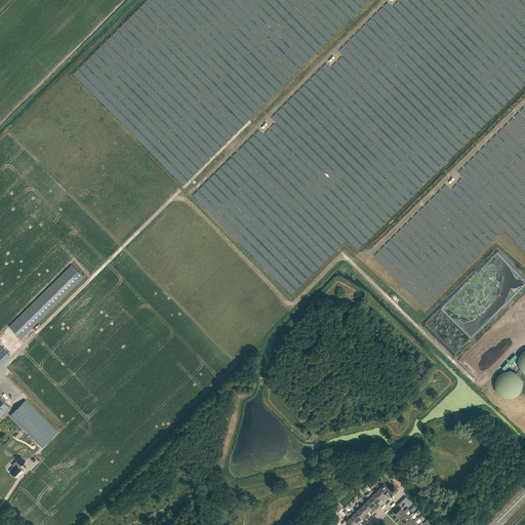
[(22,339),(84,278),(72,265),(9,326),(22,339)]
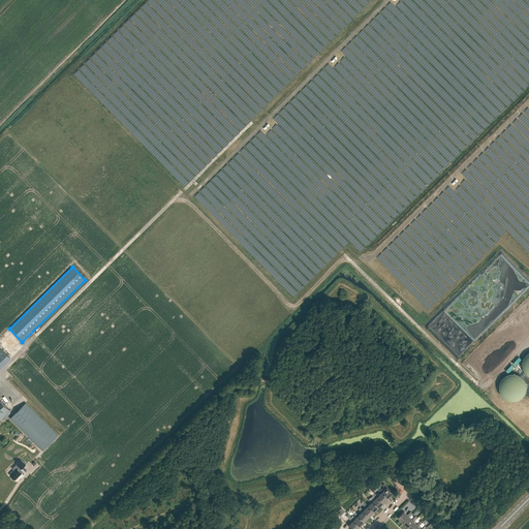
[(0,347),(0,367),(9,358),(0,347)]
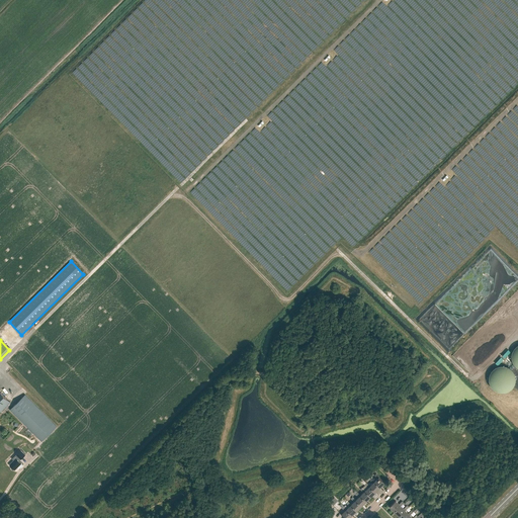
[(505,358),(510,352),(508,350),(502,356),(505,358)]
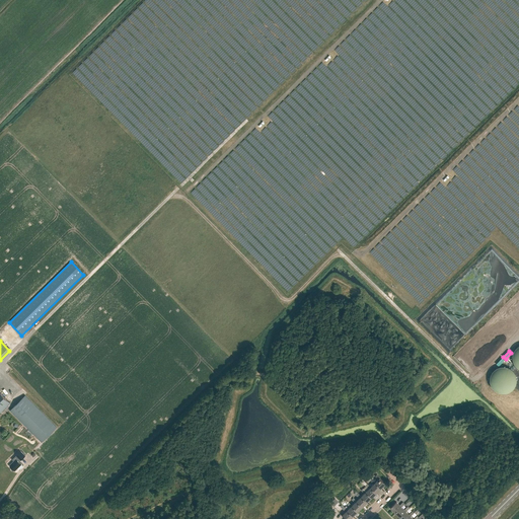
[(499,366),(505,360),(502,358),(496,364),(499,366)]
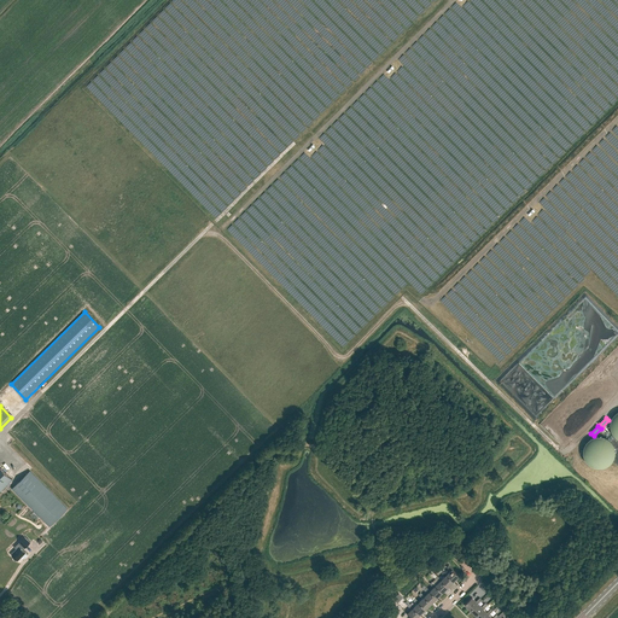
[(611,464),(612,461),(613,459),(614,456),(614,454),(614,450),(614,448),(613,445),(612,443),(610,439),(607,438),(605,437),(602,437),(599,436),(596,437),(594,437),(590,438),(588,441),(587,442),(584,445),(583,448),(583,450),(583,454),(583,456),(584,459),(586,462),(588,465),(590,466),(593,467),(596,468),(599,468),(602,468),(605,467),(608,466),(611,464)]
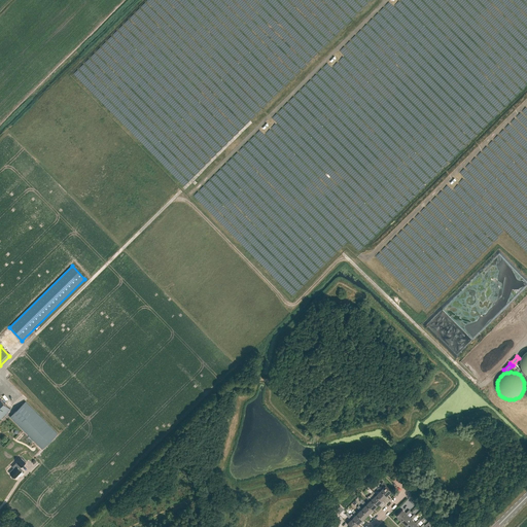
[(0,419),(10,409),(0,397),(0,419)]
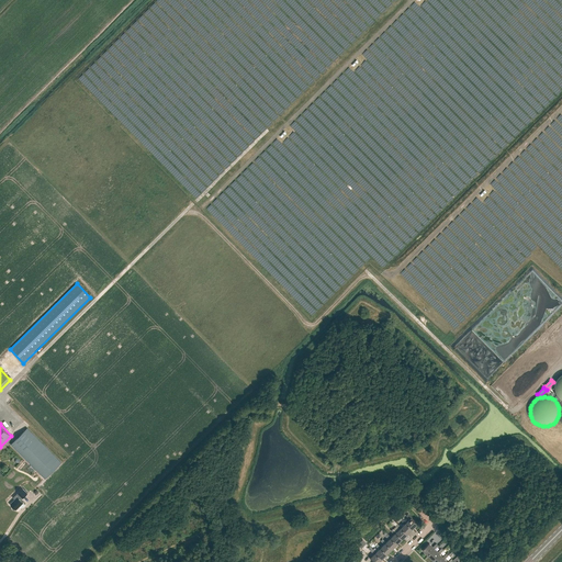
[(27,428),(11,445),(45,479),(62,462),(27,428)]
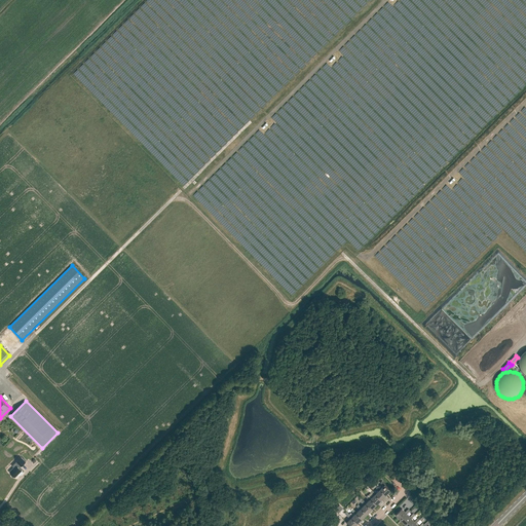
[(13,467),(9,472),(14,478),(22,471),(20,468),(21,466),(26,462),(21,457),(12,466),(13,467)]
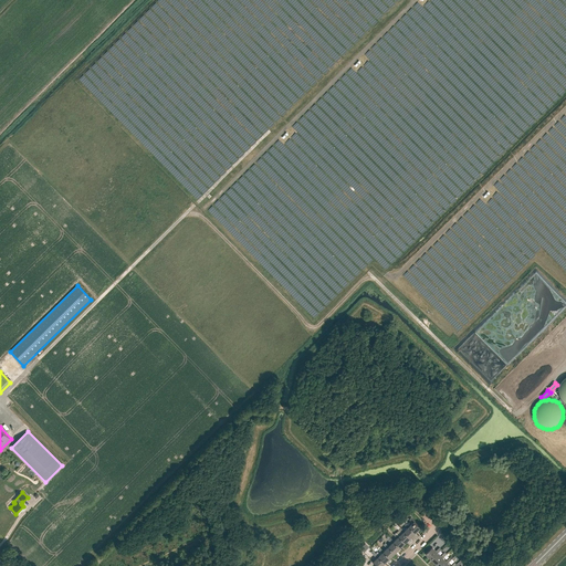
[(416,533),(420,527),(415,522),(415,521),(411,517),(409,520),(412,523),(409,526),(416,533)]
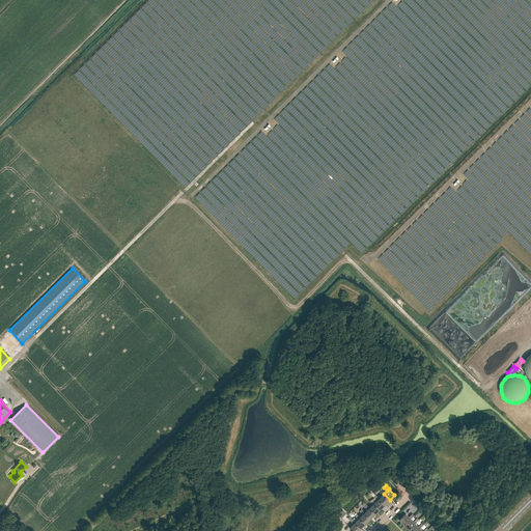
[(385,505),(390,500),(384,494),(381,491),(379,492),(383,495),(380,498),(379,499),(385,505)]
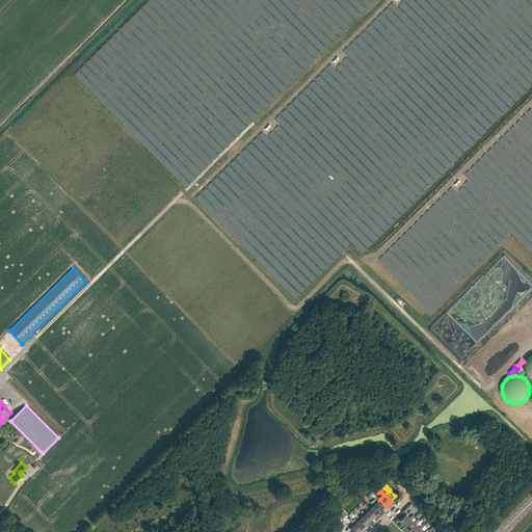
[(380,510),(386,506),(379,500),(380,499),(377,496),(375,498),(378,501),(375,504),(380,510)]
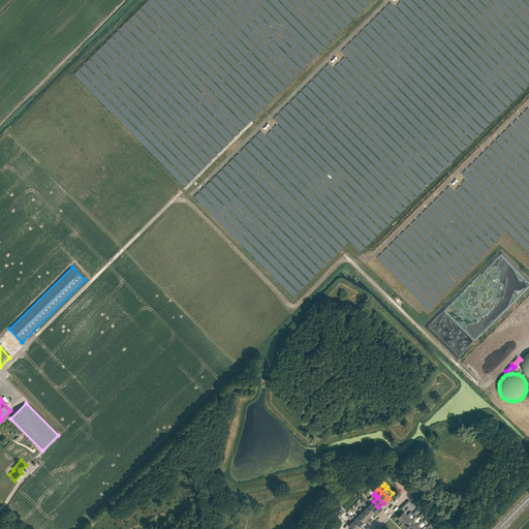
[(374,512),(378,507),(373,501),(370,498),(368,499),(371,502),(368,505),(368,506),(374,512)]
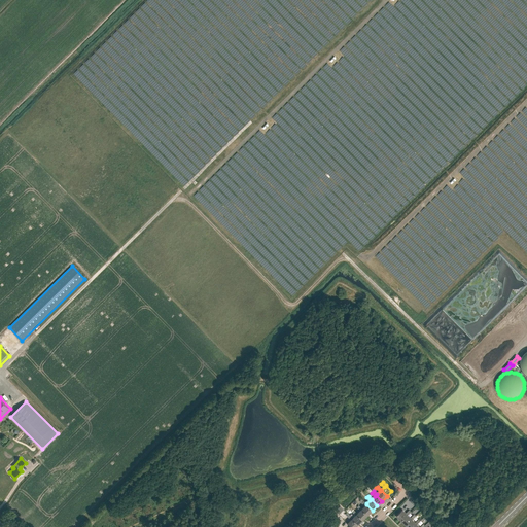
[(367,515),(373,511),(366,504),(366,503),(363,500),(362,502),(365,505),(362,508),(361,508),(367,515)]
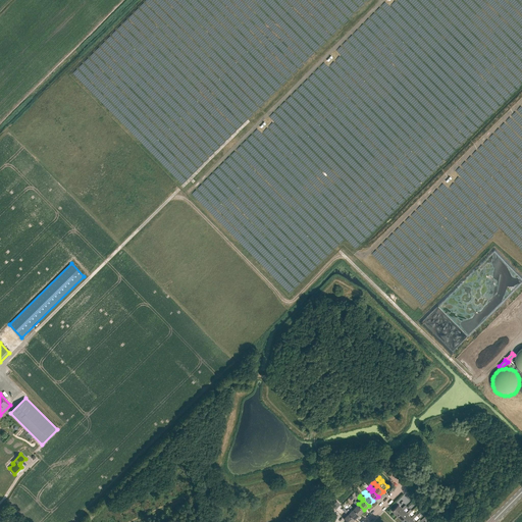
[(360,515),(364,510),(358,504),(359,504),(356,501),(354,503),(357,506),(354,508),(354,509),(360,515)]
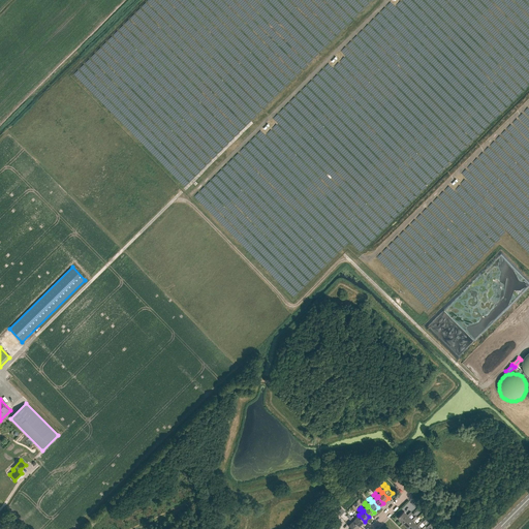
[(360,526),(365,522),(359,516),(359,515),(355,511),(355,512),(353,514),(356,517),(353,520),(360,526)]
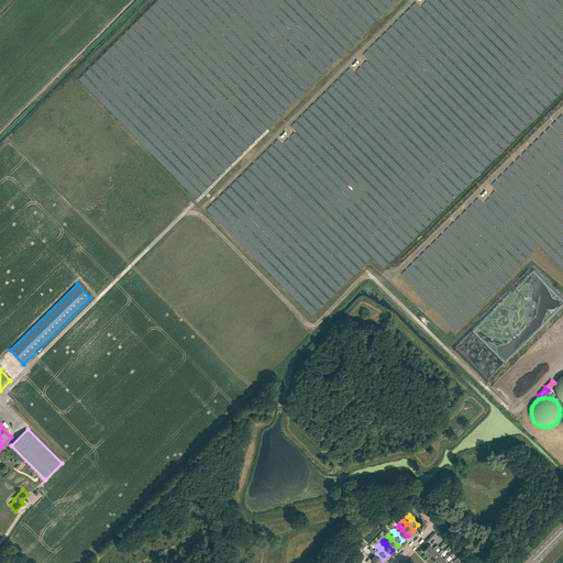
[(423,551),(429,555),(435,550),(439,547),(437,544),(433,548),(430,544),(423,551)]
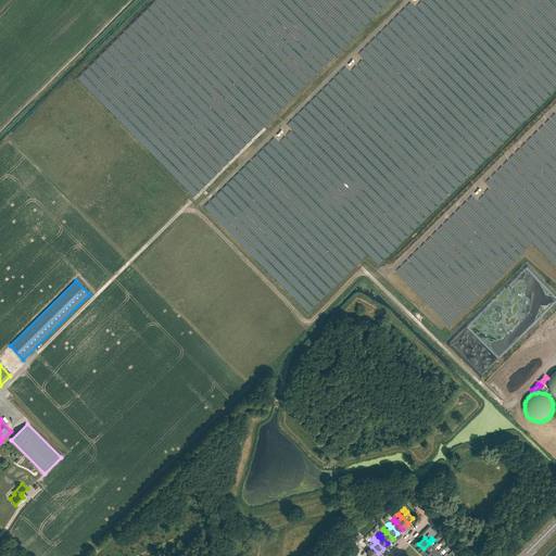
[(363,548),(367,544),(363,540),(358,544),(363,548)]
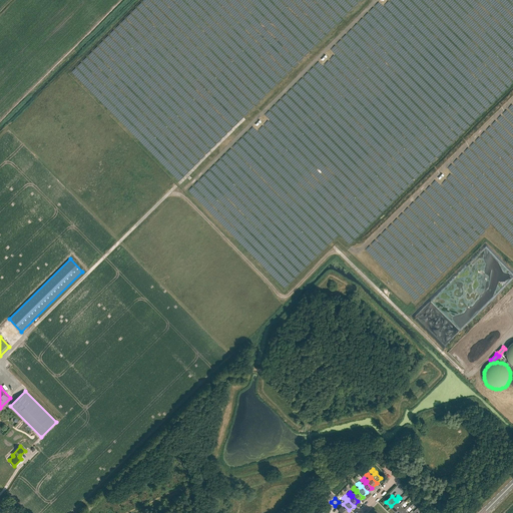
[(342,512),(346,512),(349,510),(343,504),(340,501),(339,503),(342,506),(338,509),(342,512)]
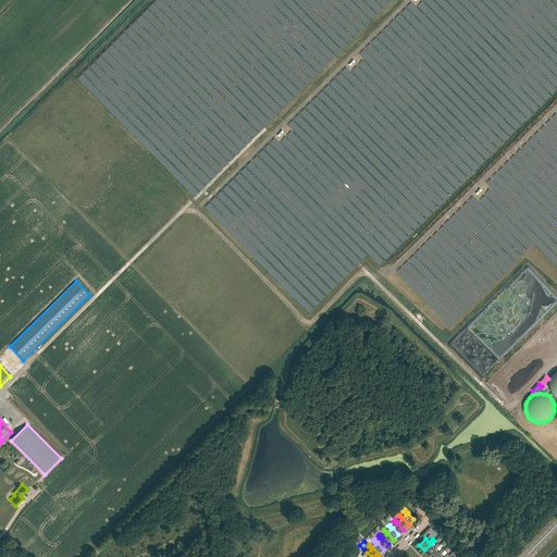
[(434,547),(431,544),(424,549),(429,555),(435,548),(436,548),(440,545),(437,544),(434,547)]
